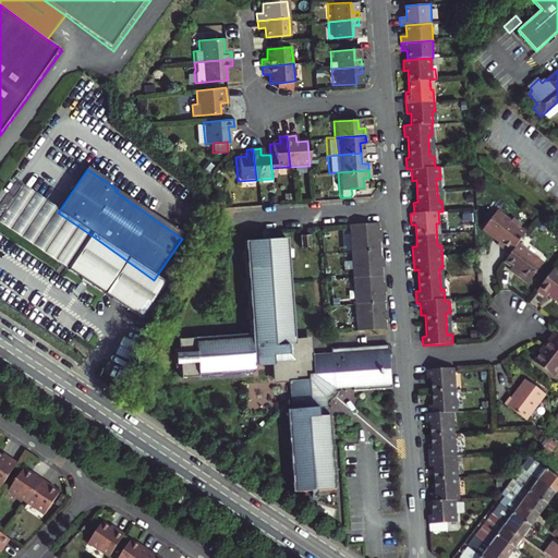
[(0,223),(0,227),(28,246),(67,274),(92,235),(58,213),(24,189),(0,223)]
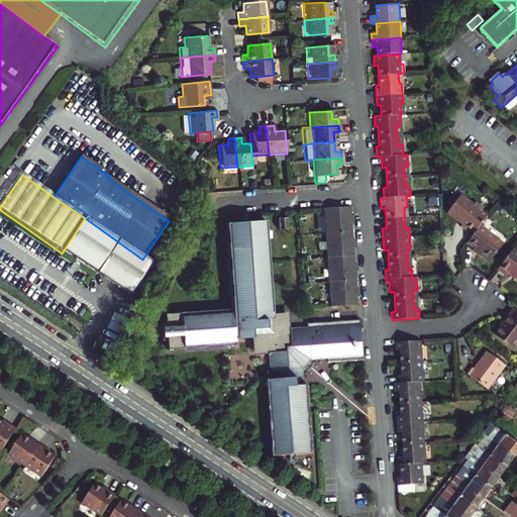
[(473,235),(480,226),(489,214),(483,210),(485,207),(477,201),(475,203),(461,194),(453,205),(449,211),(448,213),(462,223),(460,226),(473,235)]
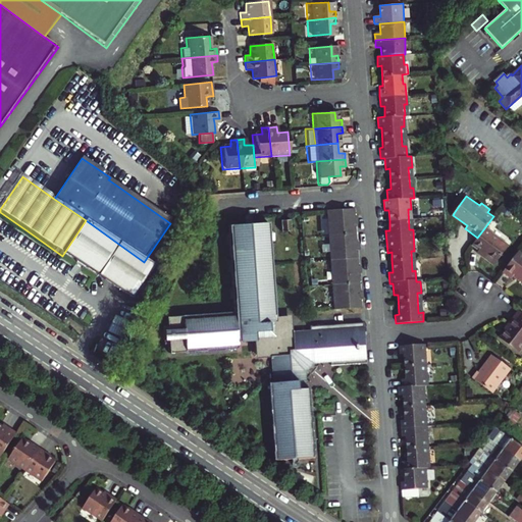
[(336,282),(333,282),(334,299),(337,299),(338,308),(360,306),(359,298),(362,298),(361,290),(357,291),(356,286),(358,283),(358,278),(355,276),(355,272),(359,272),(359,264),(356,265),(355,249),(358,248),(357,241),(353,241),(352,238),(354,235),(354,231),(353,229),(351,227),(351,223),(356,223),(355,215),(352,215),(351,207),(326,209),(328,225),(331,225),(332,233),(328,233),(330,251),(333,250),(334,258),(331,258),(332,274),(335,274),(336,282)]
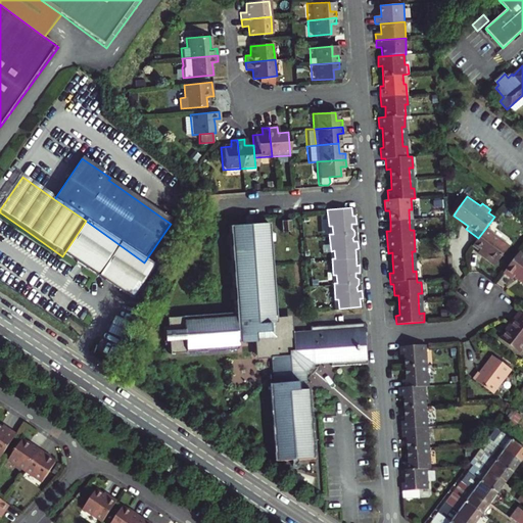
[(289,220),(280,221),(281,233),(290,232),(289,220)]
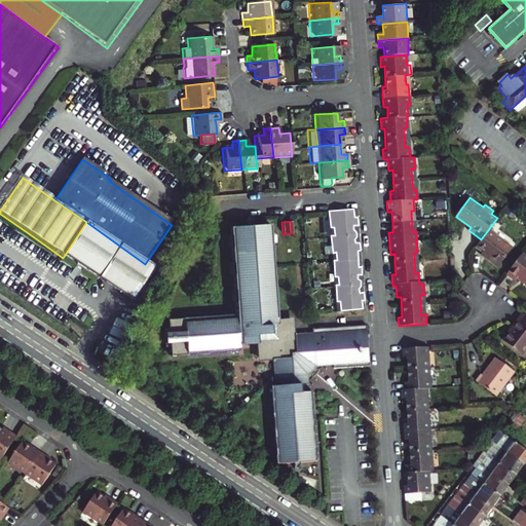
[(145,264),(86,222),(63,258),(80,269),(133,305),(156,271),(145,264)]
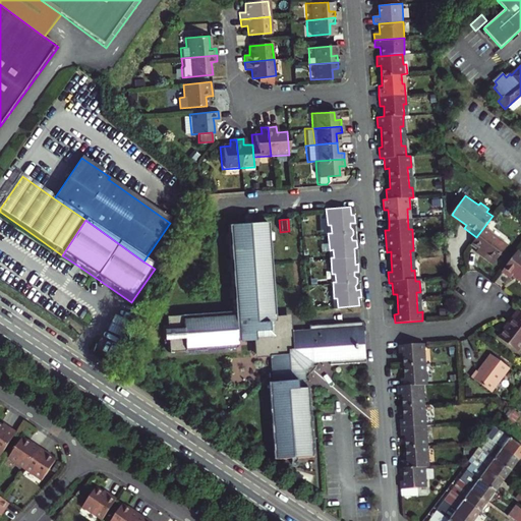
[(330,366),(366,364),(365,351),(363,325),(351,326),(310,329),(310,333),(289,335),(288,323),(267,325),(266,321),(275,320),(266,223),(226,226),(234,312),(166,320),(170,355),(237,349),(236,343),(253,342),(254,353),(258,357),(272,356),(274,383),(270,383),(276,450),(277,460),(316,457),(310,392),(310,389),(306,389),(305,372),(306,372),(308,373),(313,366),(311,365),(312,364),(329,362),(330,362),(330,366)]
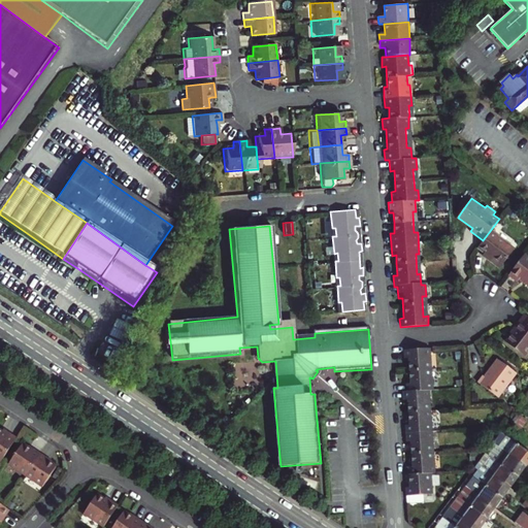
[(514,249),(490,231),(483,240),(477,246),(484,252),(491,257),(489,260),(499,268),(514,249)]
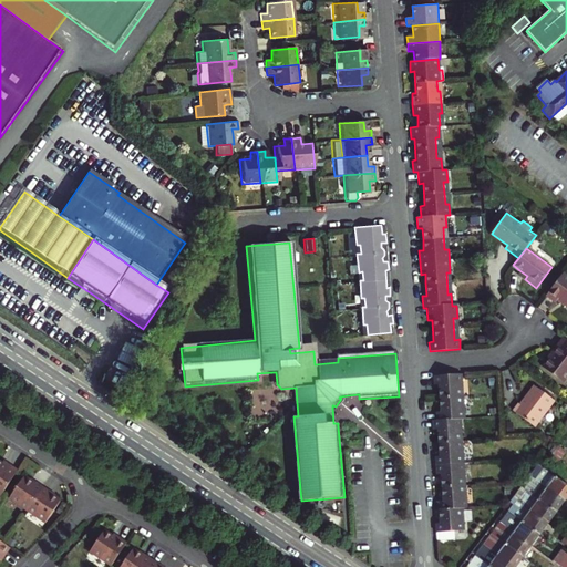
[(519,270),(517,274),(525,279),(527,276),(519,270)]
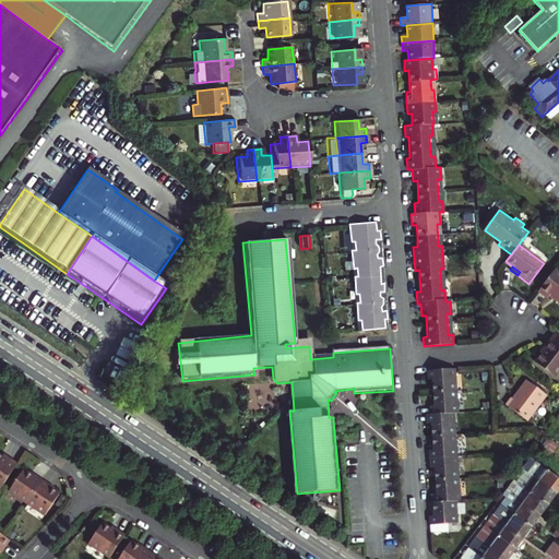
[(558,272),(555,269),(538,292),(548,298),(549,296),(558,302),(558,272)]
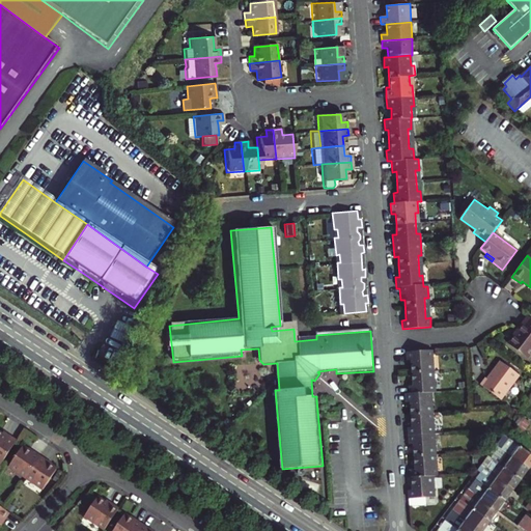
[(519,332),(509,344),(527,358),(530,353),(530,319),(528,317),(523,324),(523,325),(522,325),(518,331),(519,332)]
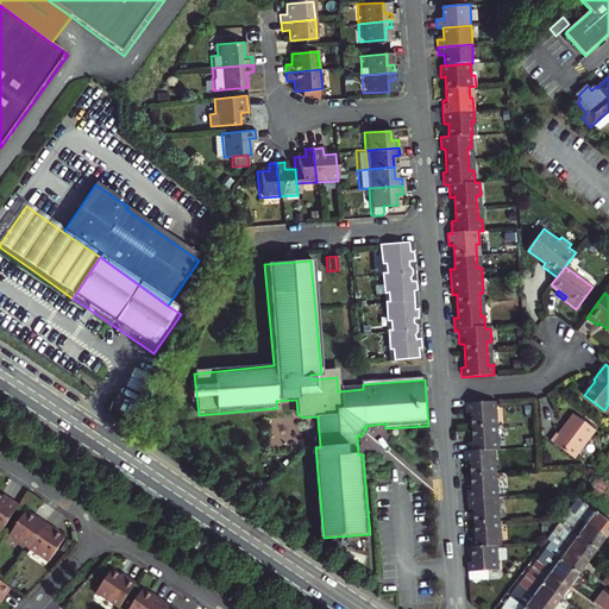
[(495,437),(493,413),(497,413),(497,400),(464,402),(465,415),(471,415),(472,439),(468,439),(469,451),(464,451),(465,464),(469,463),(471,487),(466,487),(468,510),(472,510),(475,534),(470,534),(471,558),(468,558),(468,570),(485,569),(498,567),(497,556),(494,556),(493,544),(502,544),(501,532),(496,532),(494,508),(500,508),(497,484),(493,485),(491,462),(496,462),(495,449),(501,449),(500,437),(495,437)]
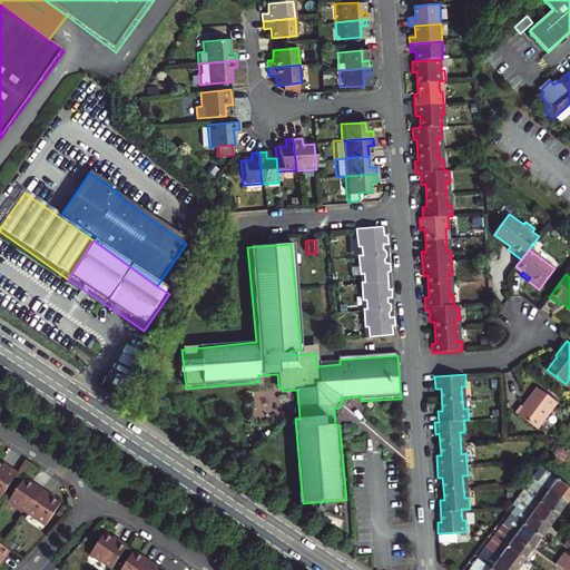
[(521,406),(516,414),(538,430),(558,403),(537,389),(522,406),(521,406)]
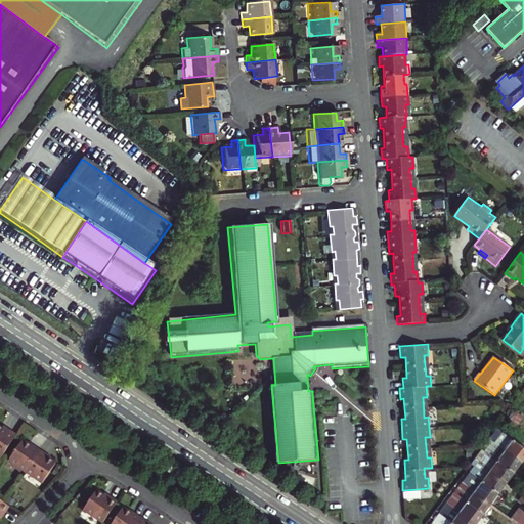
[(6,430),(3,428),(0,425),(0,455),(1,456),(17,433),(8,427),(6,430)]
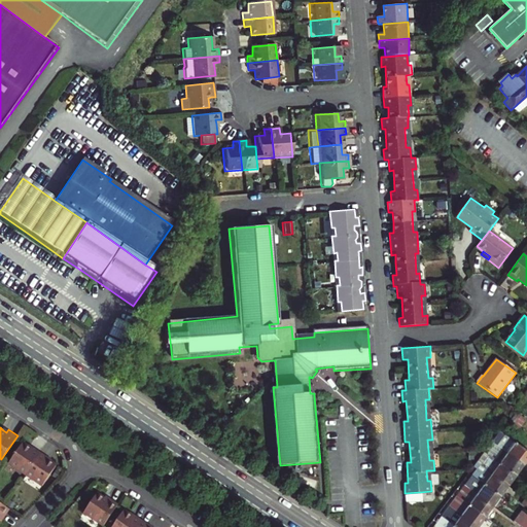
[(492,442),(495,445),(524,465),(526,461),(526,451),(500,431),(492,442)]
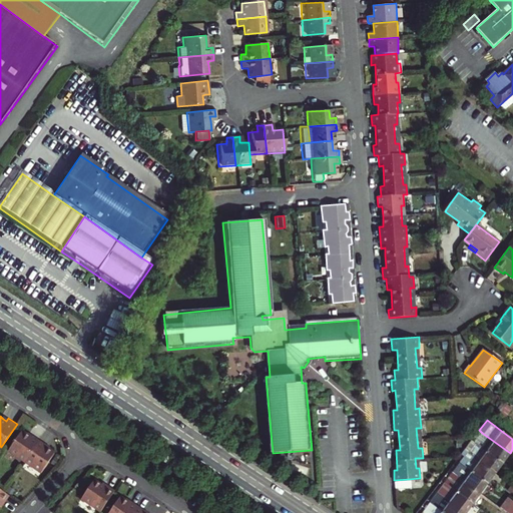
[(10,448),(26,459),(40,439),(32,434),(31,435),(23,429),(10,448)]
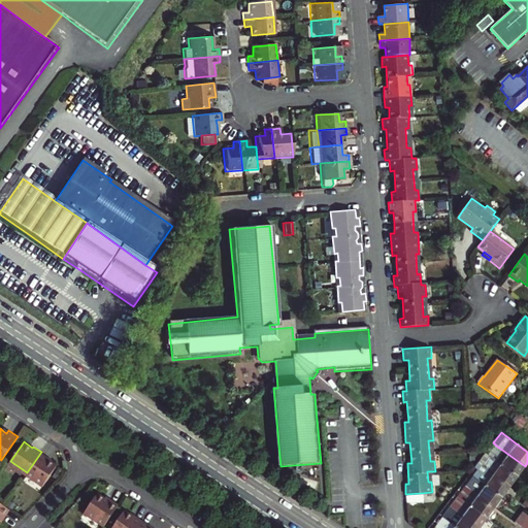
[(496,446),(489,456),(518,476),(525,466),(496,446)]
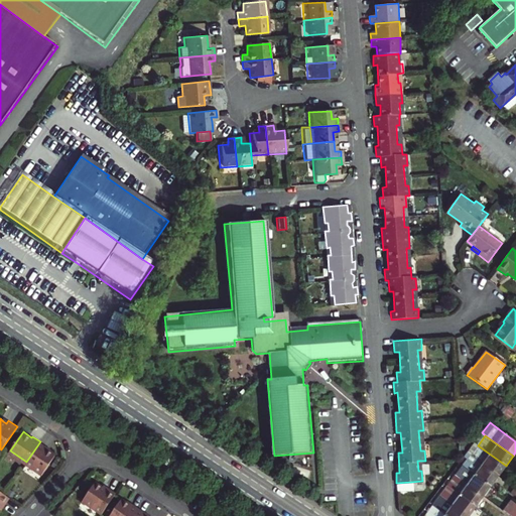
[(40,441),(26,462),(42,473),(55,455),(45,447),(46,445),(40,441)]
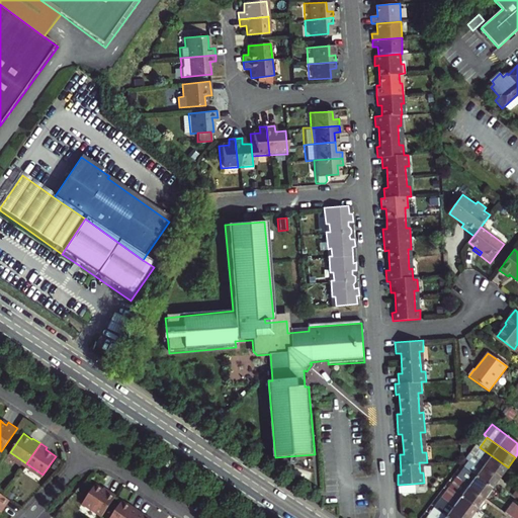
[(477,445),(468,455),(500,478),(508,467),(480,447),(477,445)]
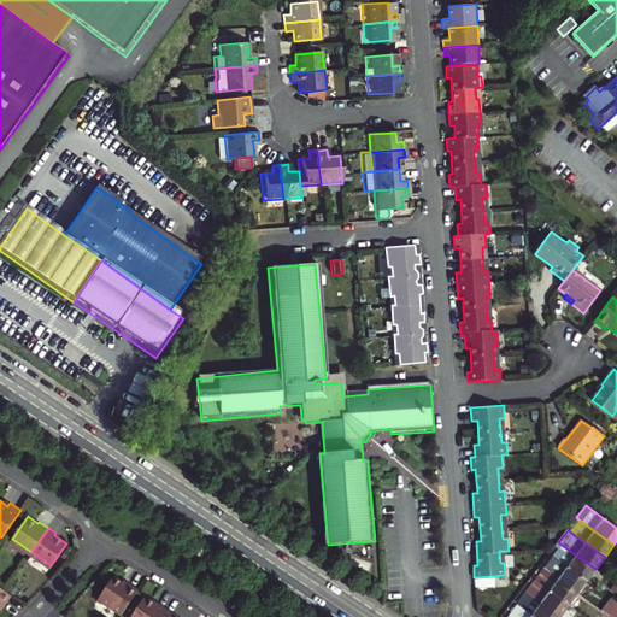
[(558,550),(553,557),(587,582),(595,569),(558,542),(554,547),(558,550)]
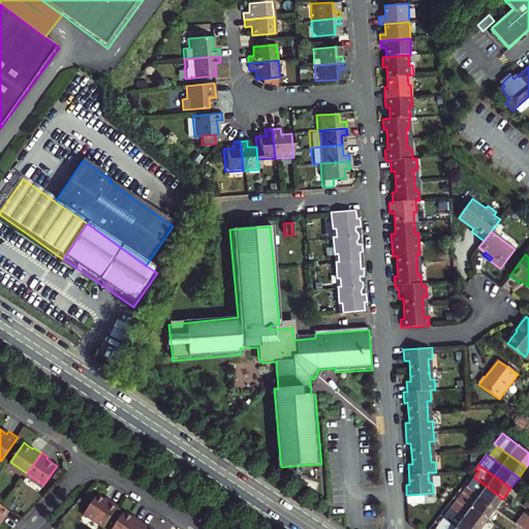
[(474,477),(467,488),(496,508),(503,499),(474,477)]
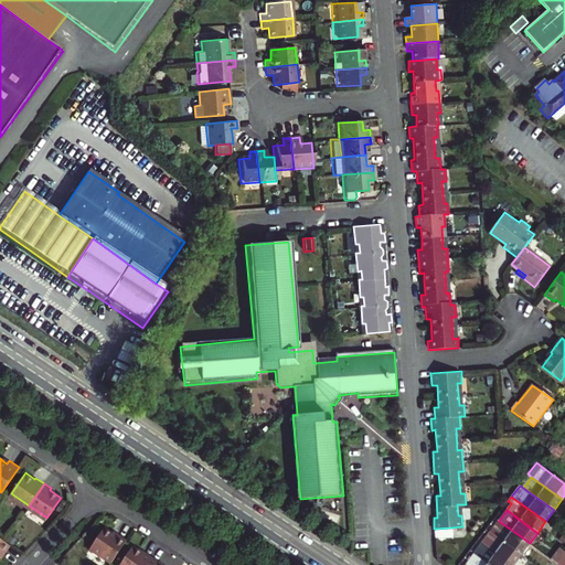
[(499,521),(490,532),(521,554),(528,545),(530,543),(499,521)]
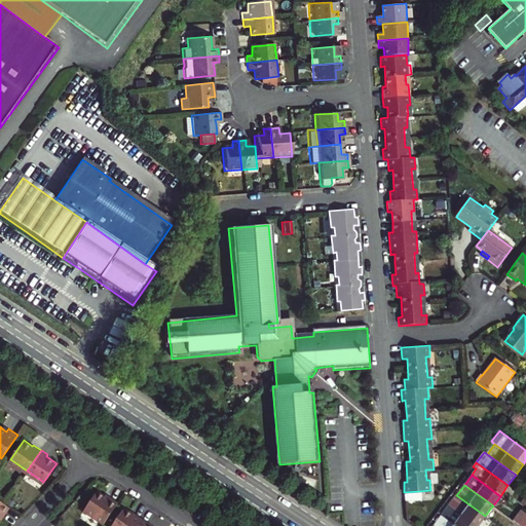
[(85,510),(105,523),(119,500),(112,496),(110,499),(106,496),(98,491),(85,510)]
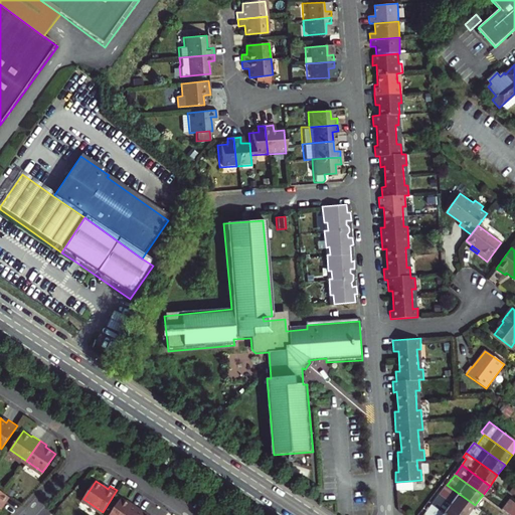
[(395,482),(396,489),(410,488),(410,481),(395,482)]
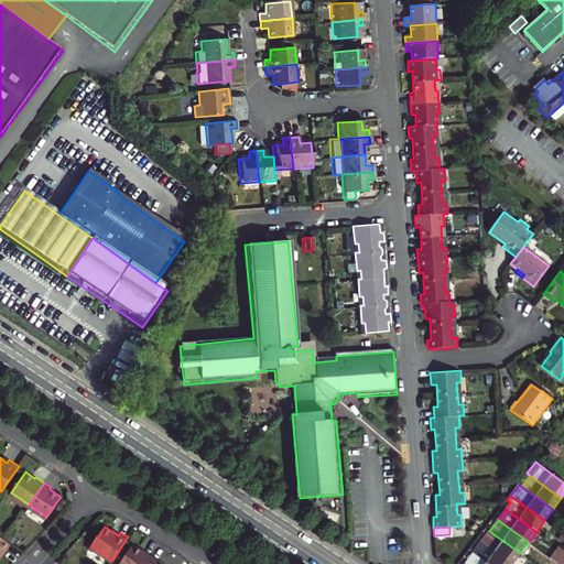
[(511,563),(520,553),(489,531),(481,542),(511,563)]
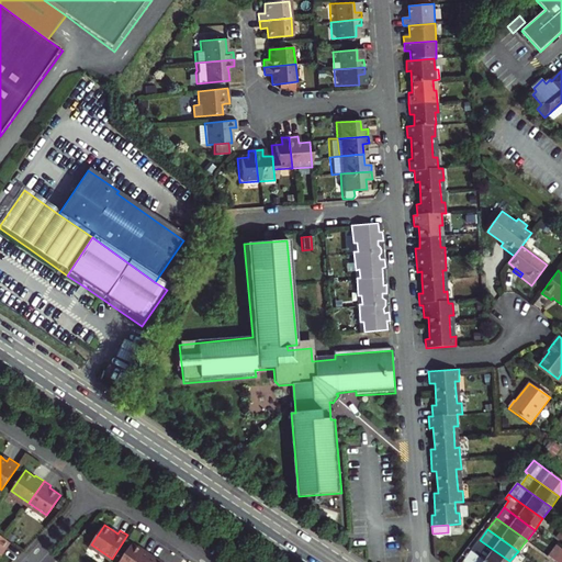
[(11,542),(6,538),(0,534),(0,552),(2,549),(6,551),(11,542)]
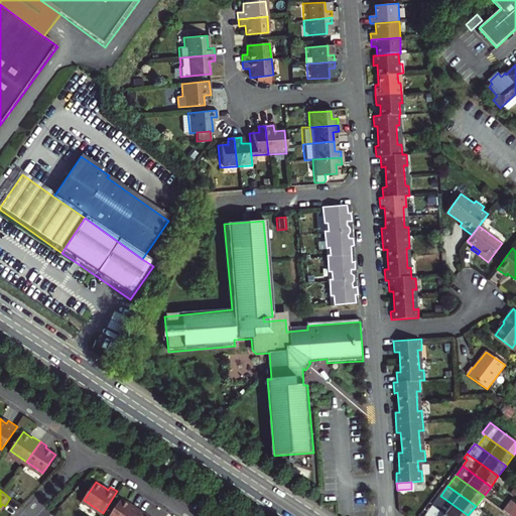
[(468,515),(440,496),(432,506),(445,515),(468,515)]
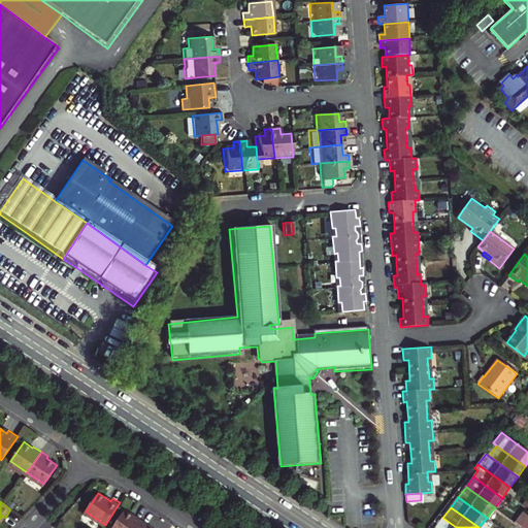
[(113,527),(137,527),(143,519),(137,515),(135,517),(132,515),(126,510),(113,527)]
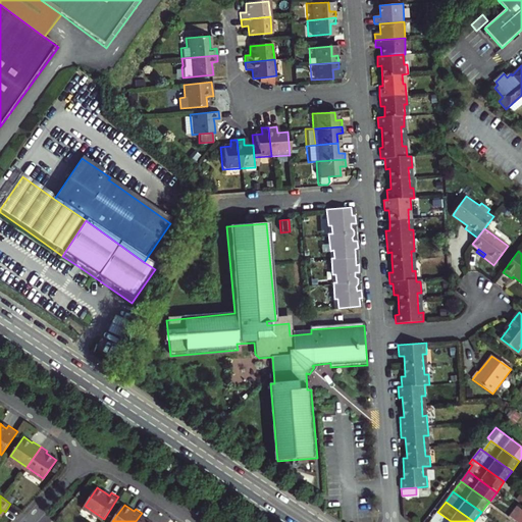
[(521,521),(521,511),(516,507),(509,517),(516,521),(521,521)]
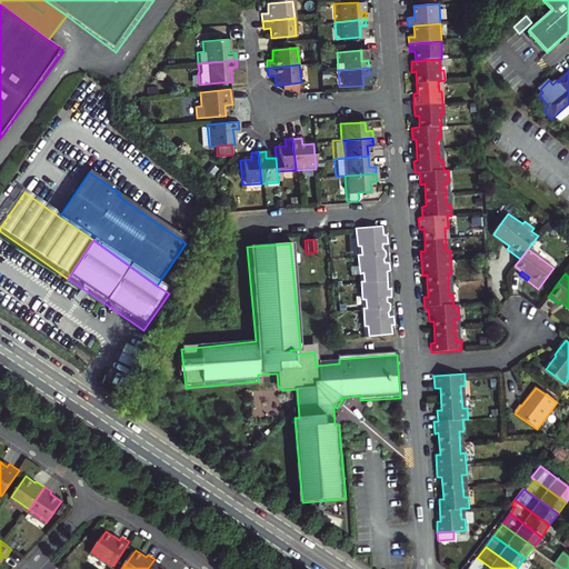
[(491,568),(477,558),(469,568),(468,568),(491,568)]
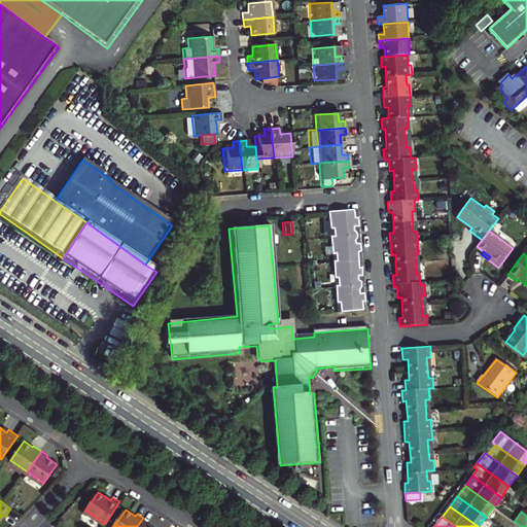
[(143,518),(137,526),(150,526),(149,526),(151,523),(143,518)]
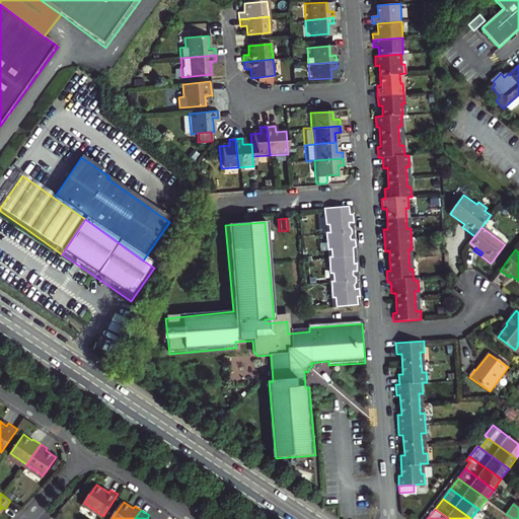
All buildings are outlined.
